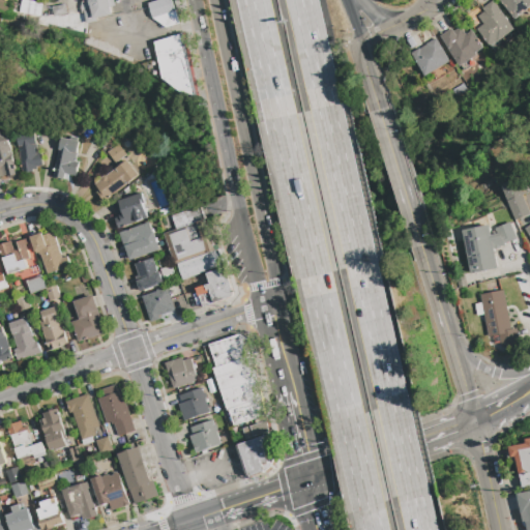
[(22,0),(42,3),(40,17),(20,13),(22,0)]
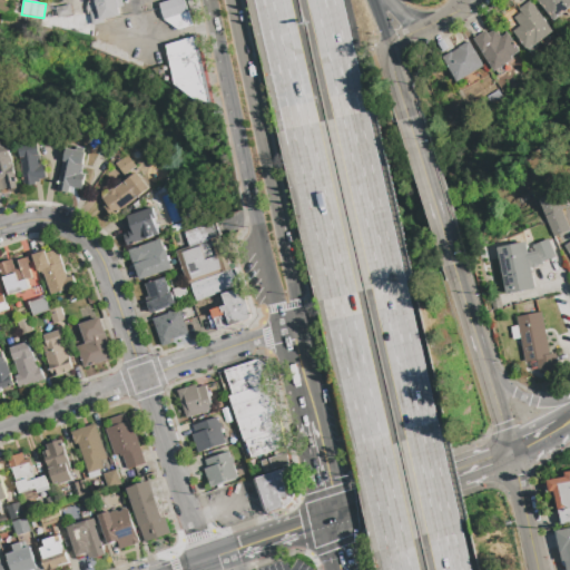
[(98,11),(95,0),(123,0),(125,7),(119,8),(120,16),(104,20),(105,23),(92,26),(90,12),(98,11)]
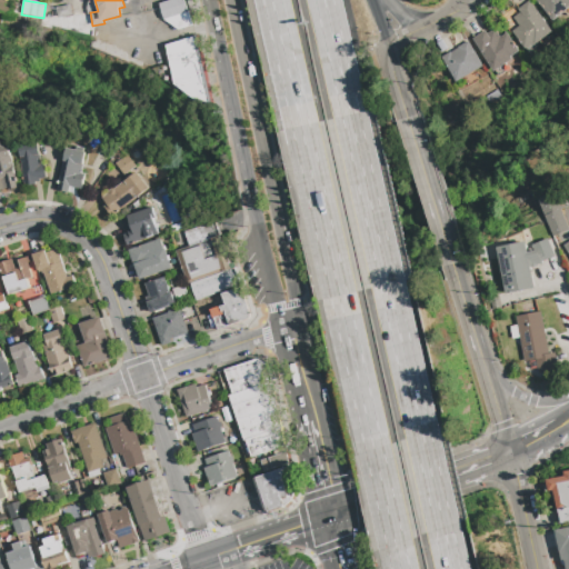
[(159,5),(172,0),(185,0),(189,12),(163,20),(159,5)]
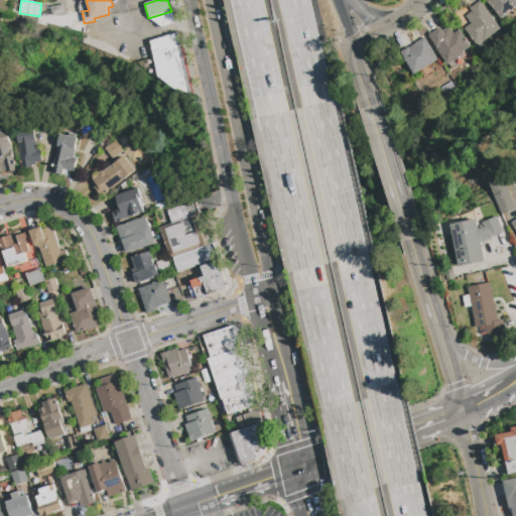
[(515,0),(515,6),(501,19),(485,0),(515,0)]
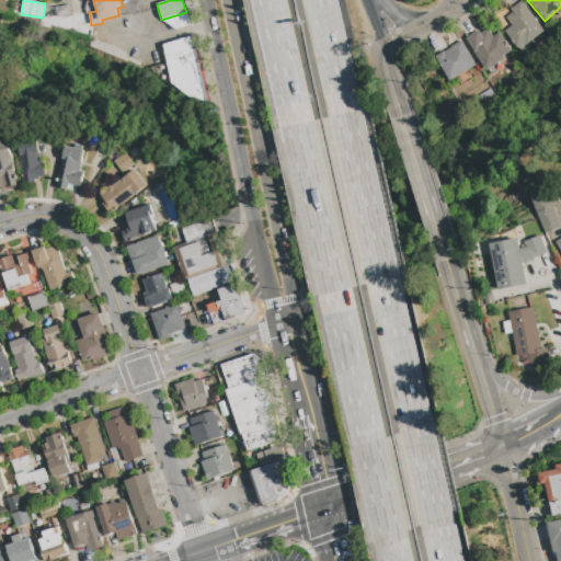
[(525,42),(516,48),(504,32),(512,26),(505,18),(513,13),(510,9),(522,1),(544,31),(526,44),(525,42)]
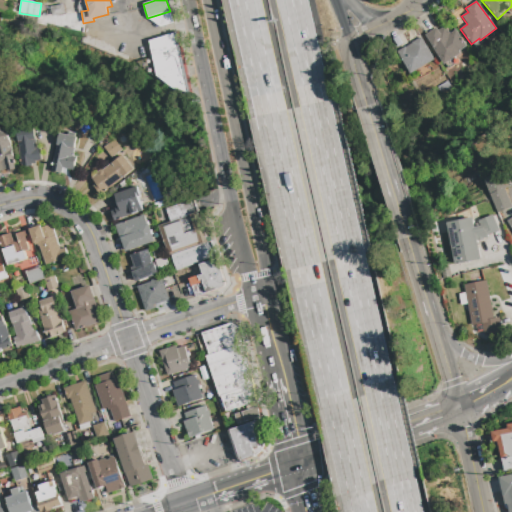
[(50,7),(64,5),(65,14),(52,16),(50,7)]
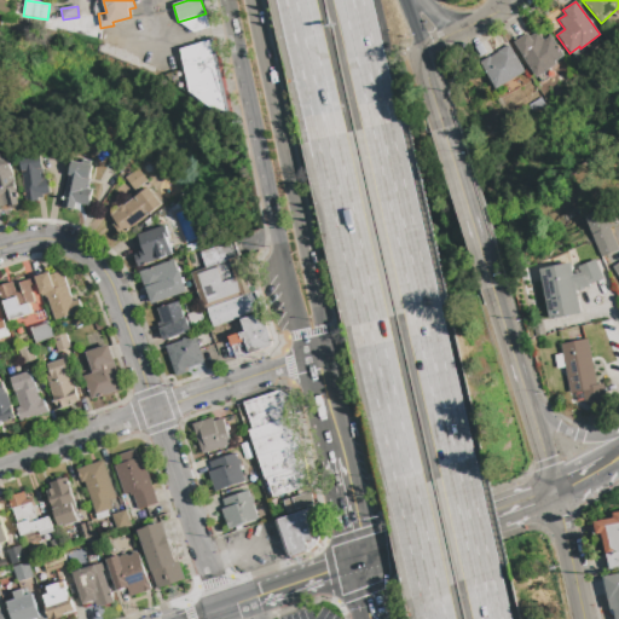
[(557,59),(560,62),(550,69),(554,75),(542,84),(538,77),(537,79),(514,44),(527,34),(530,38),(537,33),(543,41),(551,36),(563,56),(557,59)]
